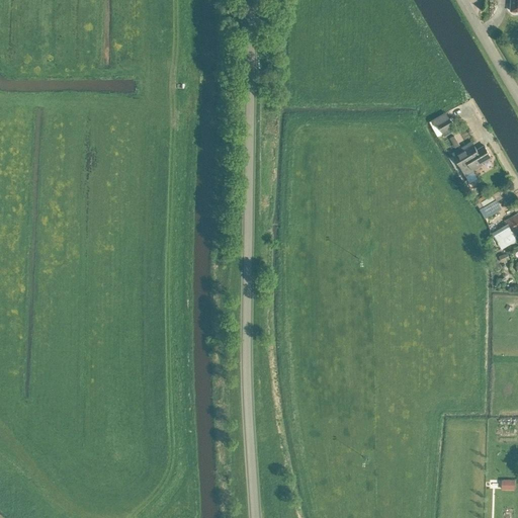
[(431,120),(435,126),(438,124),(444,136),(455,128),(445,112),(431,120)]
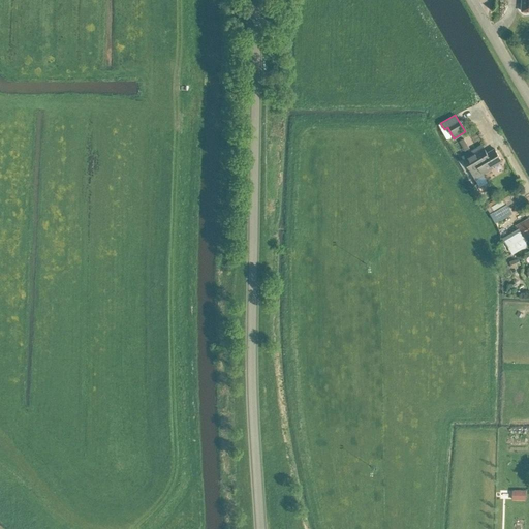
[(502,161),(495,149),(487,153),(481,144),(462,155),(471,172),(476,180),(484,175),(483,174),(493,168),(492,166),(502,161)]
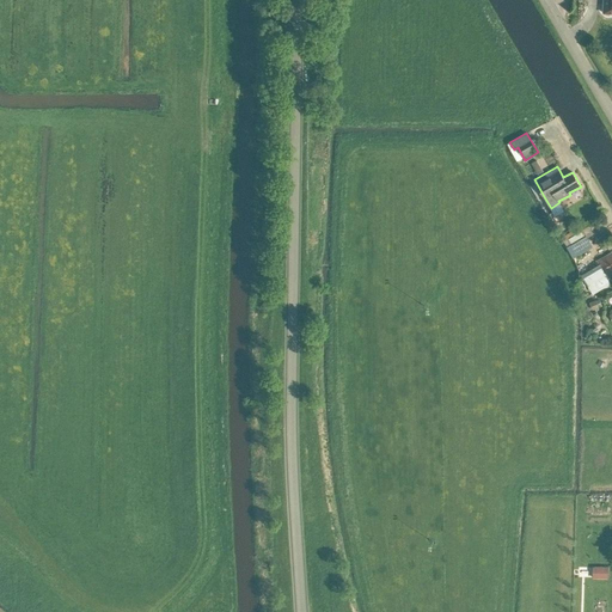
[(589,226),(582,230),(587,237),(593,233),(589,226)]
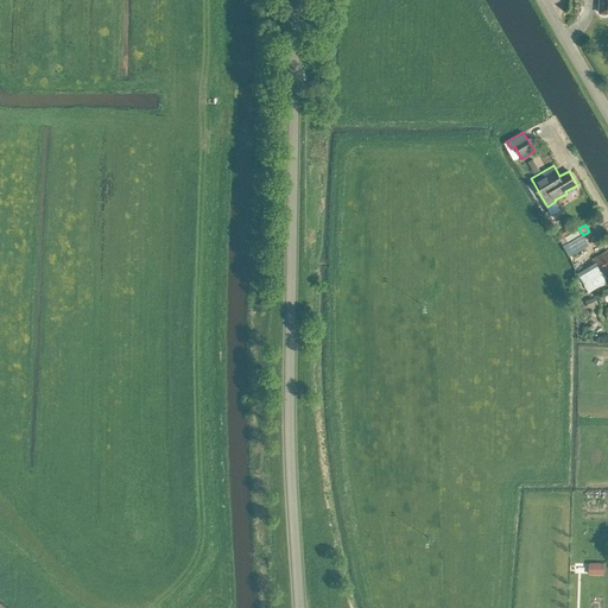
[(607,251),(594,259),(595,263),(601,272),(603,276),(607,272),(607,251)]
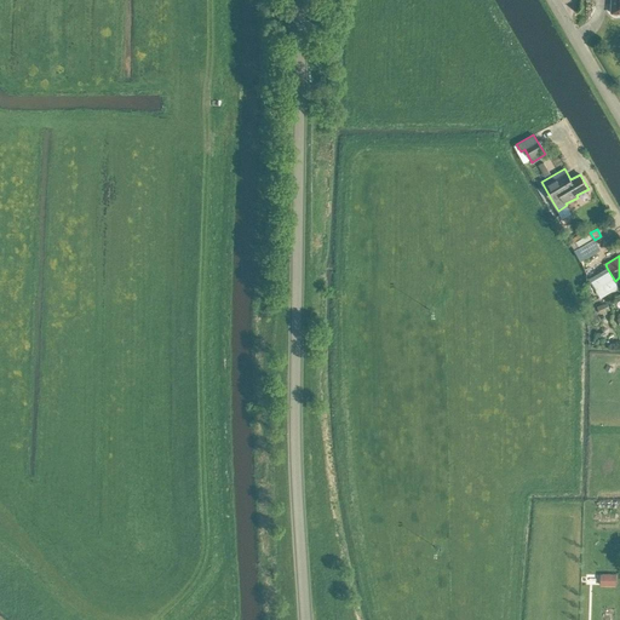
[(612,290),(602,276),(592,282),(602,297),(612,290)]
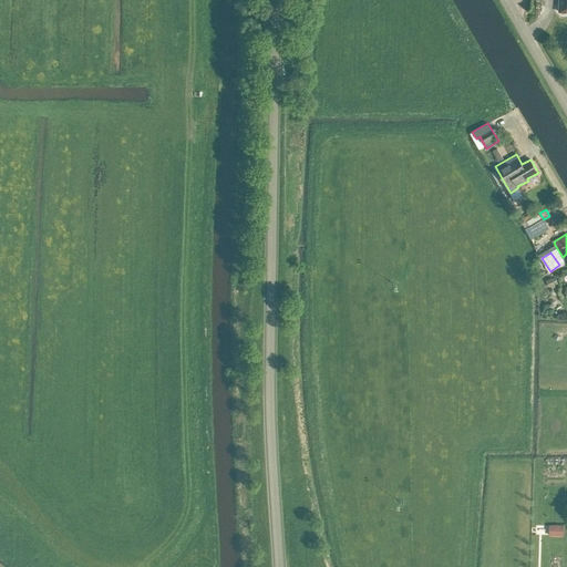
[(552,534),(566,534),(566,523),(552,523),(552,534)]
